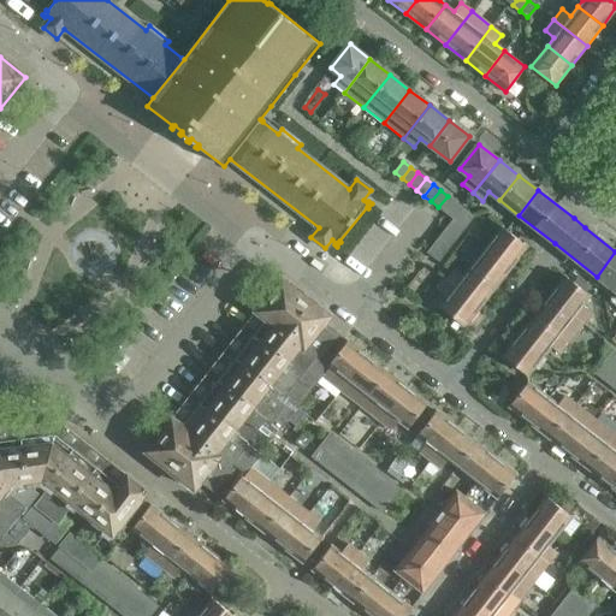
[(445,213),(455,201),(448,196),(438,207),(445,213)]
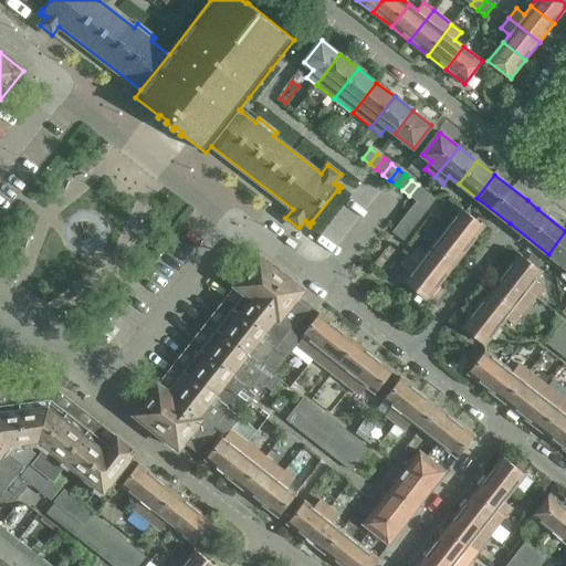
[(416,201),(419,198),(425,190),(418,185),(409,196),(416,201)]
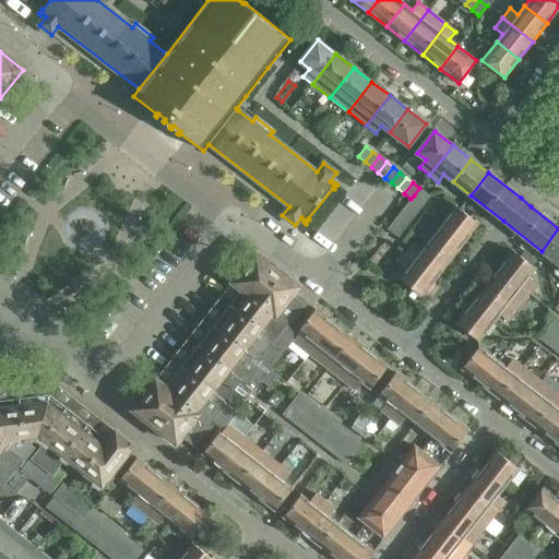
[(430,197),(419,188),(414,195),(425,204),(430,197)]
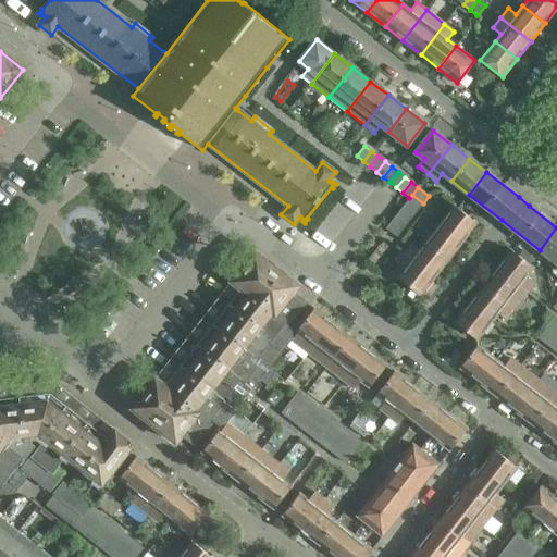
[(423,203),(412,195),(409,198),(410,198),(408,201),(418,210),(423,203)]
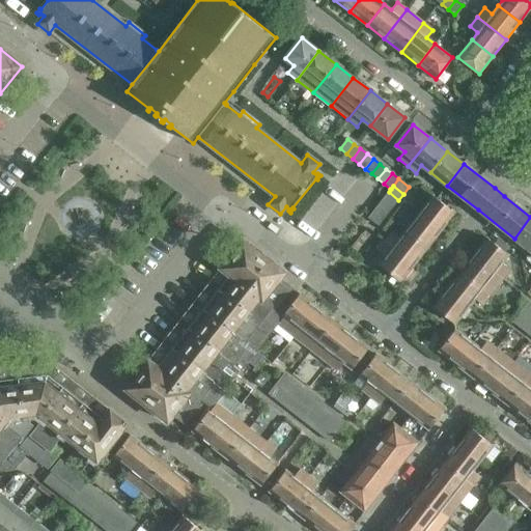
[(398,200),(389,192),(384,198),(393,206),(398,200)]
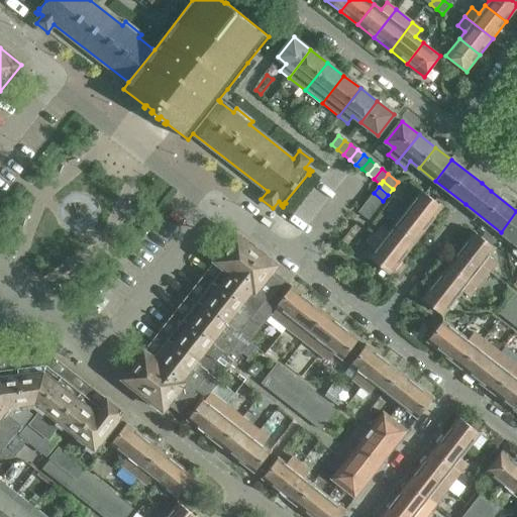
[(429,224),(442,207),(422,191),(409,208),(429,224)]
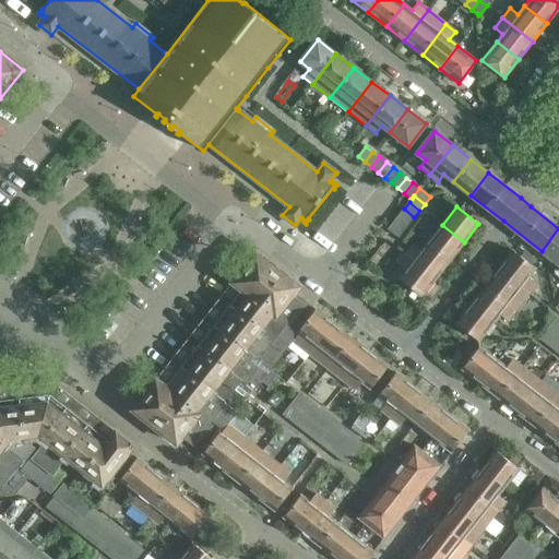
[(414,217),(404,209),(399,216),(409,224),(414,217)]
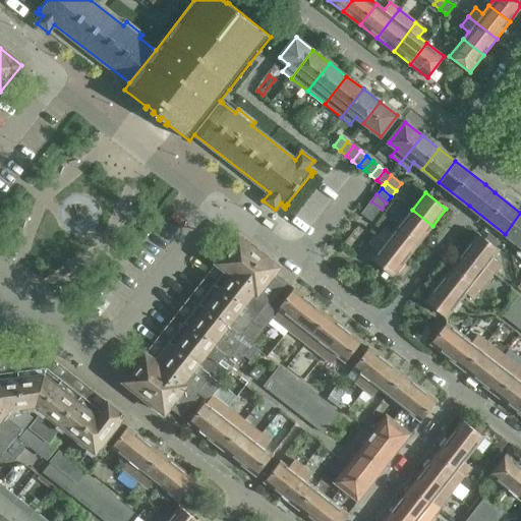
[(382,209),(371,201),(366,208),(377,215),(382,209)]
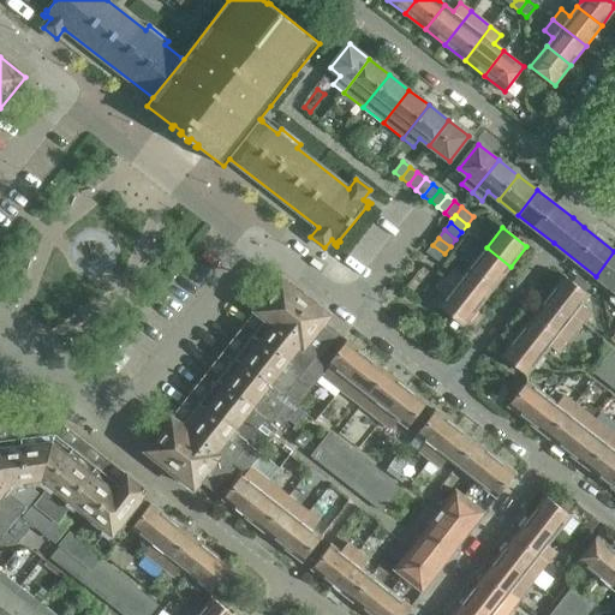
[(445,254),(433,245),(427,252),(439,262),(445,254)]
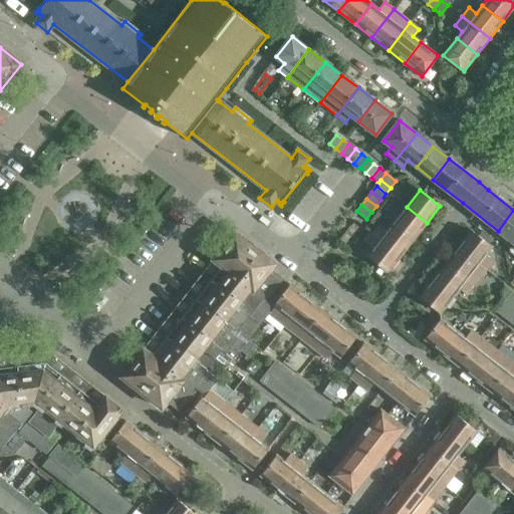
[(414,239),(427,223),(407,207),(394,223),(414,239)]
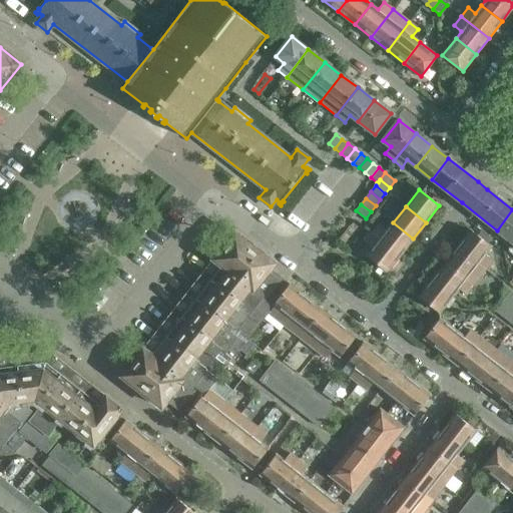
[(512,242),(512,209),(497,230),(512,242)]
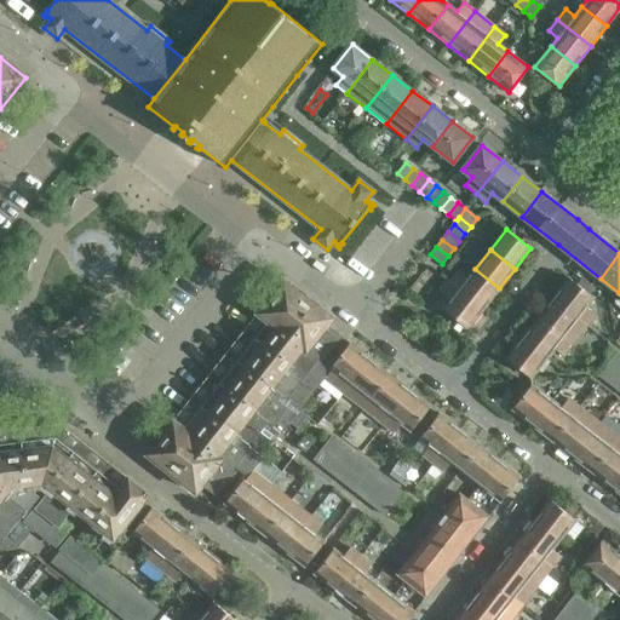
[(484,309),(499,288),(475,269),(468,279),(458,273),(451,282),(484,309)]
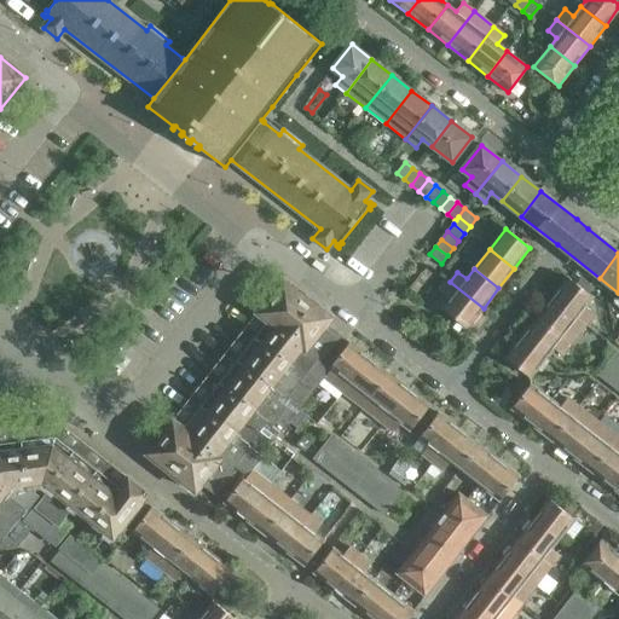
[(327,325),(333,317),(283,278),(260,308),(271,317),(310,347),(324,358),(341,336),(327,325)]
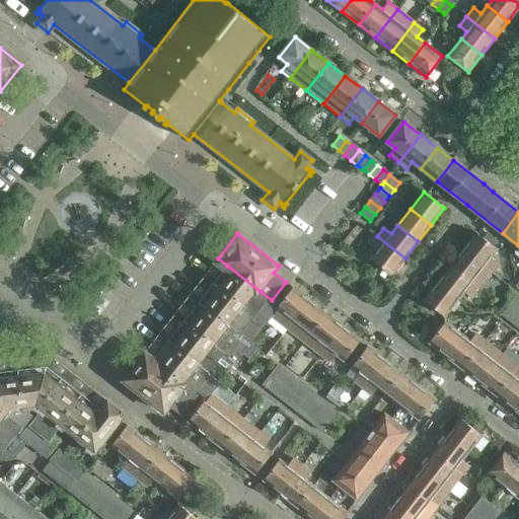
[(491,257),(497,249),(493,245),(498,240),(488,233),(484,238),(476,233),(463,249),(492,272),(498,263),(491,257)]
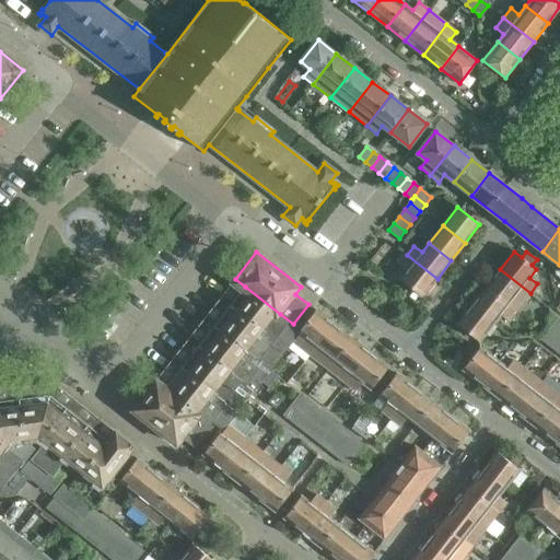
[(438,279),(407,255),(399,265),(407,271),(400,279),(423,296),(438,279)]
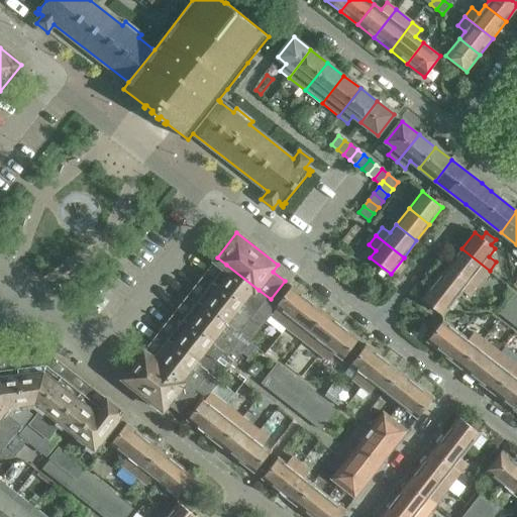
[(490,271),(461,248),(448,266),(477,288),(490,271)]
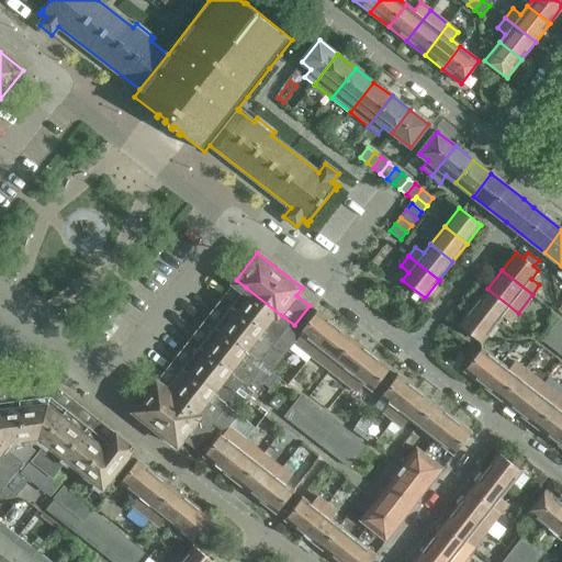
[(281,315),(246,288),(236,280),(233,283),(243,291),(232,305),(265,330),(276,316),(278,318),(281,315)]
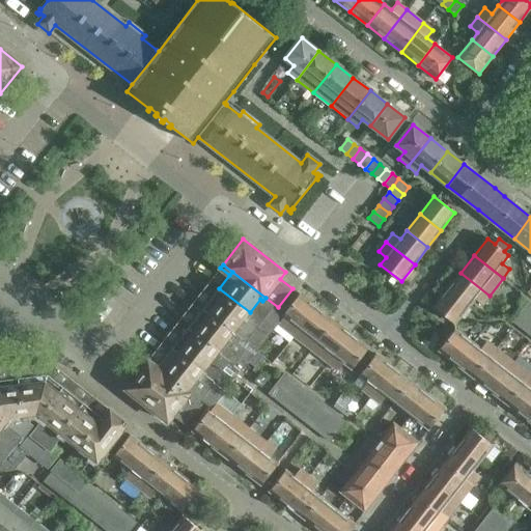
[(490,296),(460,273),(447,289),(469,306),(475,299),(482,305),(490,296)]
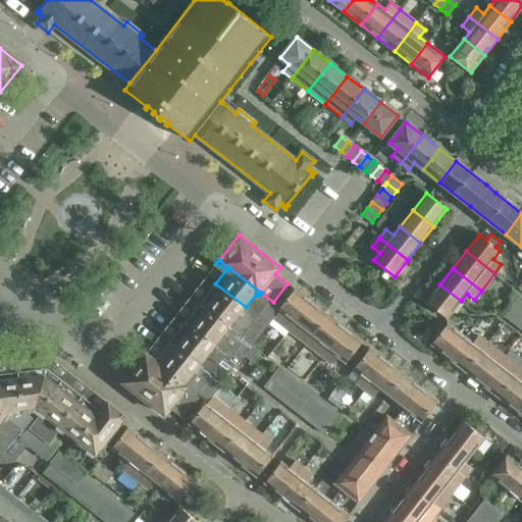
[(248,309),(246,307),(215,283),(201,302),(230,326),(241,314),(243,316),(248,309)]
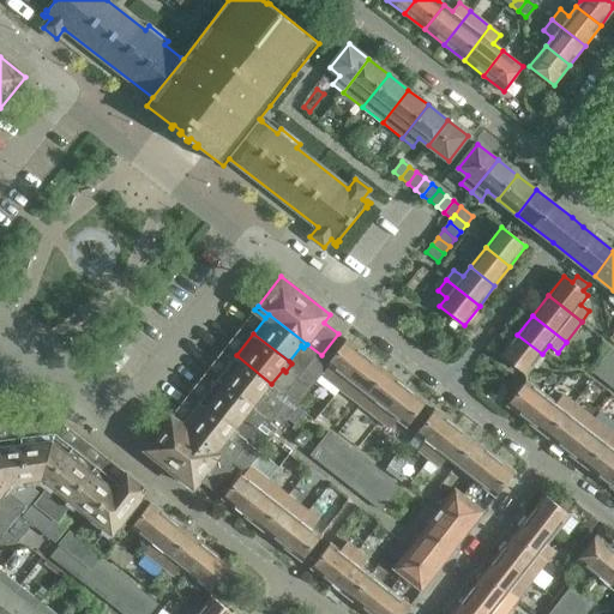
[(527,374),(542,354),(517,335),(501,355),(527,374)]
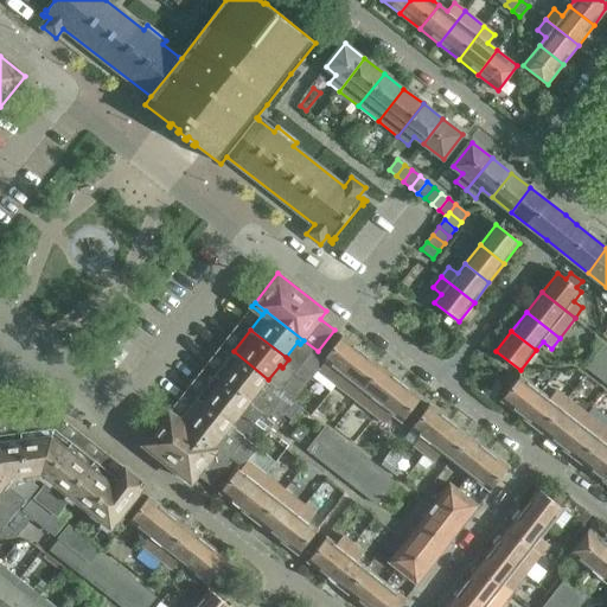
[(337,385),(363,352),(343,337),(324,360),(325,362),(318,370),(337,385)]
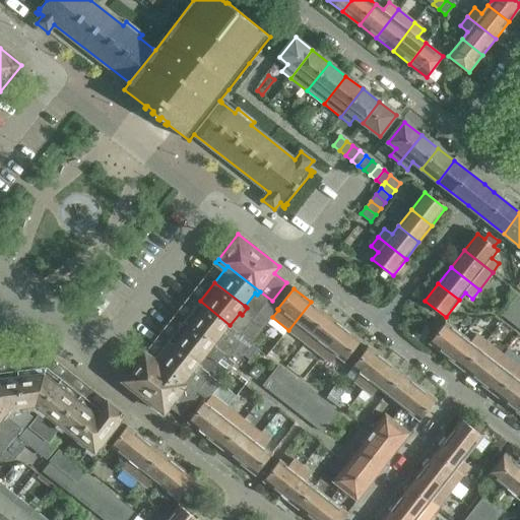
[(517,310),(519,306),(519,296),(518,296),(511,305),(517,310)]
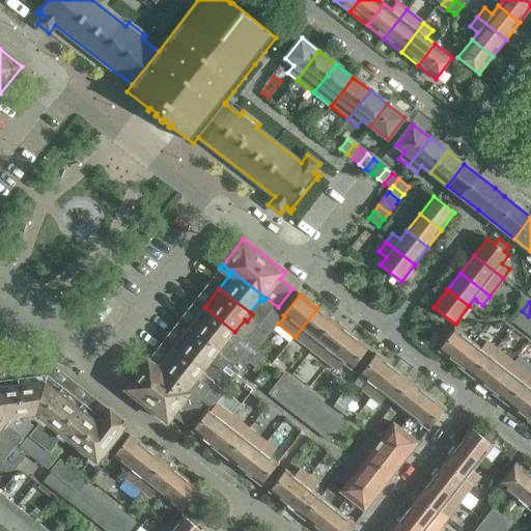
[(234,332),(204,307),(189,328),(219,352),(229,339),(231,341),(238,334),(234,332)]
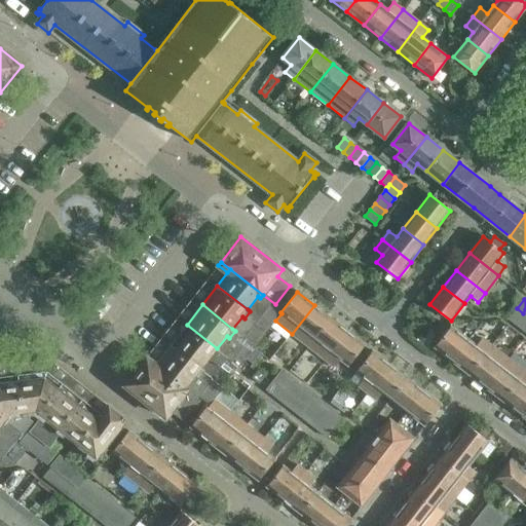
[(308,346),(331,318),(314,305),(292,334),(308,346)]
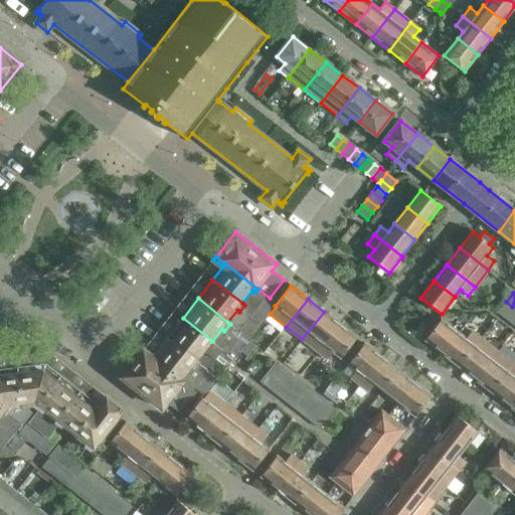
[(261,325),(274,309),(273,309),(272,307),(263,301),(262,300),(249,317),(261,325)]
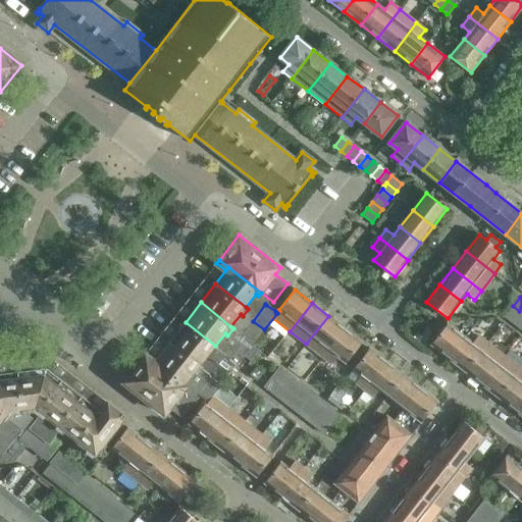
[(512,321),(519,311),(513,306),(505,316),(512,321)]
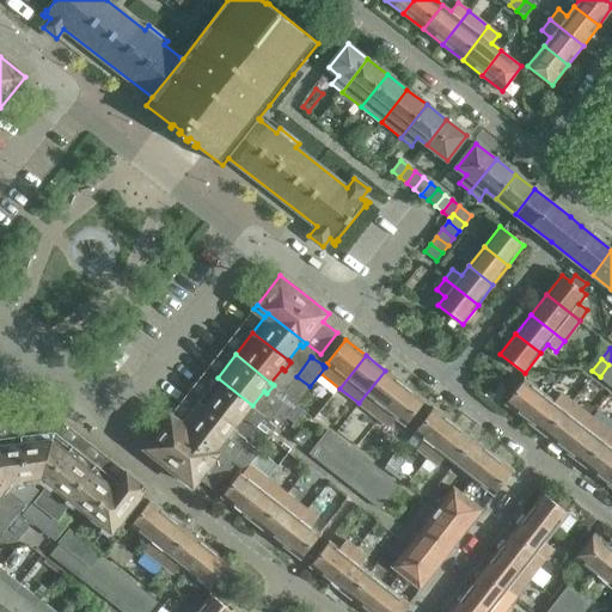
[(607,383),(611,375),(611,367),(609,365),(600,377),(607,383)]
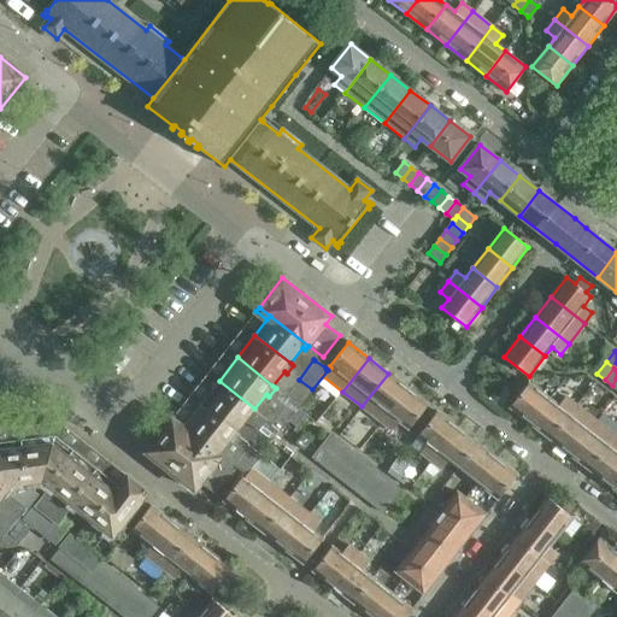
[(382,422),(407,388),(388,374),(362,406),(382,422)]
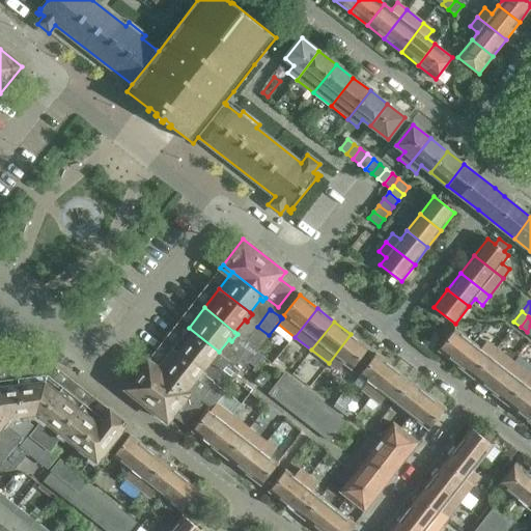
[(256,352),(269,335),(257,327),(255,328),(244,343),(255,353),(256,352)]
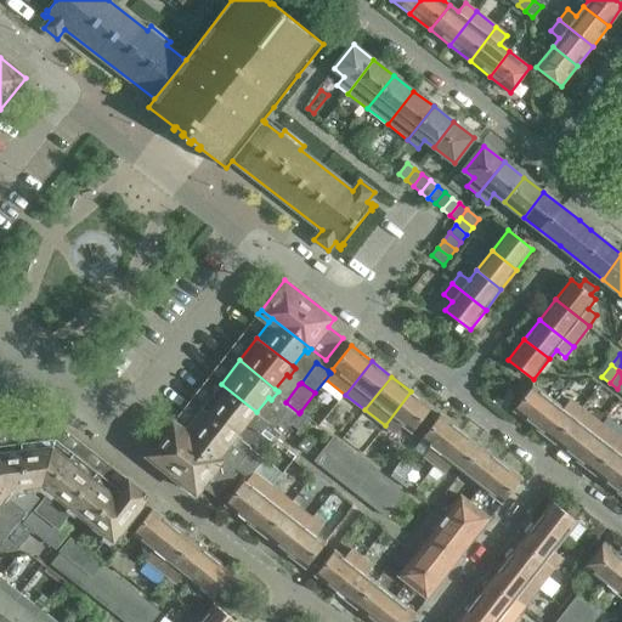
[(256,412),(221,384),(202,407),(238,435),(250,420),(253,423),(260,414),(256,412)]
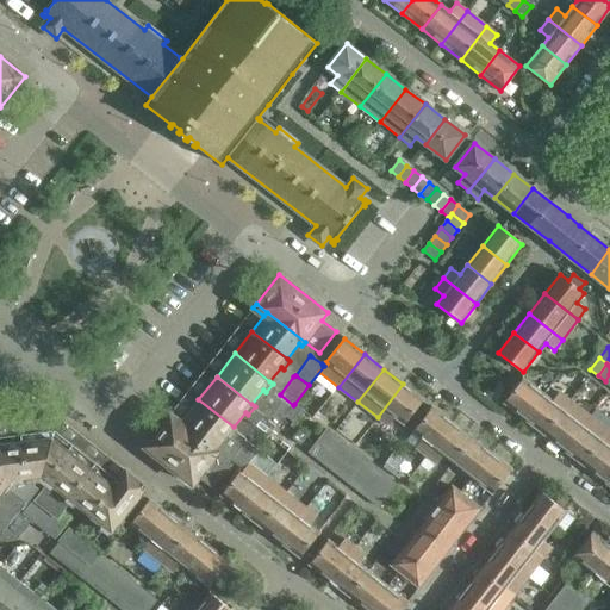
[(524,418),(543,394),(523,379),(504,403),(524,418)]
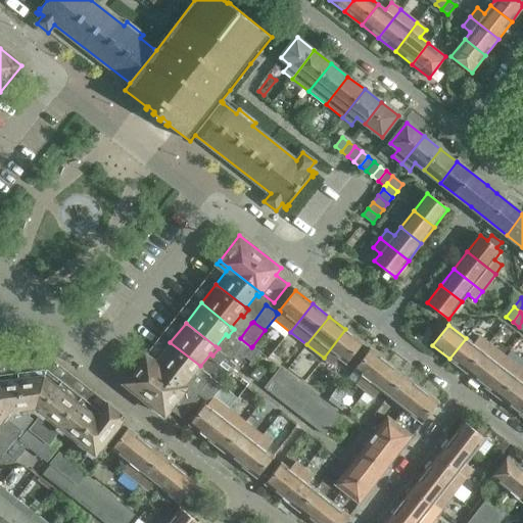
[(346,364),(363,343),(345,329),(324,358),(333,365),(338,358),(346,364)]
